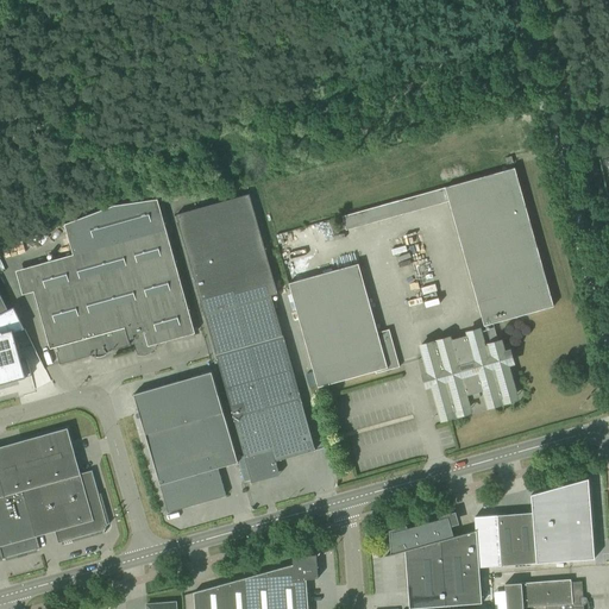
[(445,188),(484,326),(493,324),(553,307),(514,168),(445,188)]
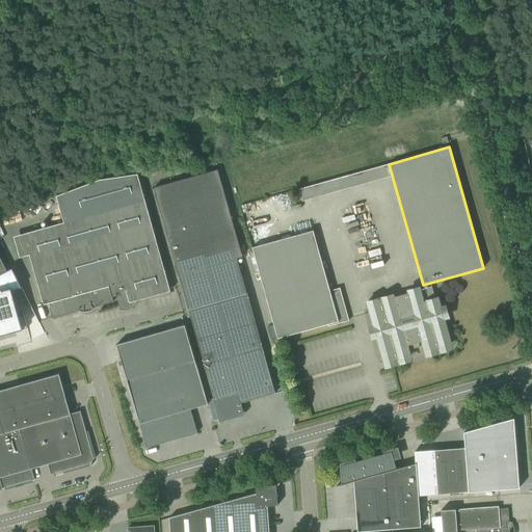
[(154,187),(179,274),(237,258),(241,257),(217,169),(154,187)]
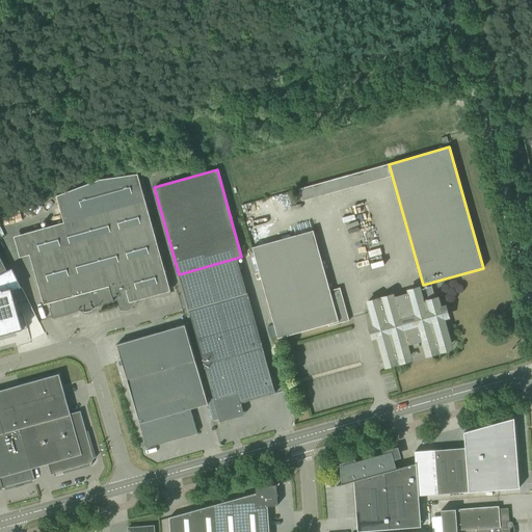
[(357,173),(361,185),(372,182),(369,169),(357,173)]
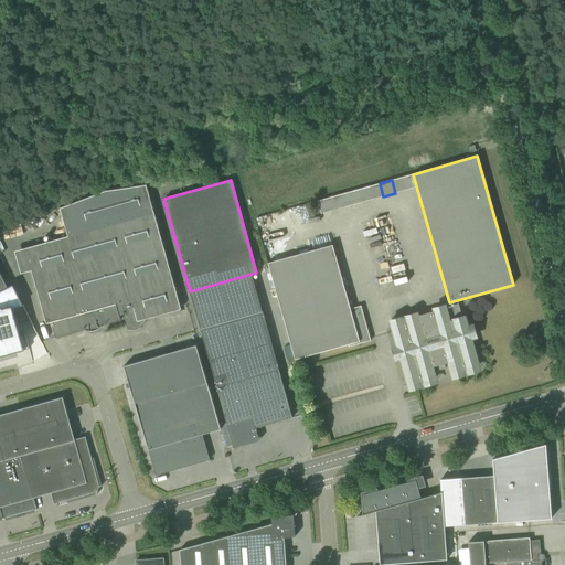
[(67,236),(25,248),(32,270),(43,313),(46,323),(53,322),(54,326),(53,327),(55,338),(83,330),(83,329),(84,329),(86,330),(87,330),(89,331),(89,330),(93,330),(95,329),(98,327),(99,328),(100,327),(102,326),(103,323),(104,323),(104,324),(120,320),(120,318),(124,317),(127,328),(127,329),(128,329),(129,330),(130,330),(131,330),(132,330),(135,330),(136,329),(137,329),(138,328),(139,328),(140,327),(141,327),(142,326),(144,324),(142,324),(141,320),(181,309),(178,299),(153,212),(146,185),(106,191),(60,209),(67,236)]
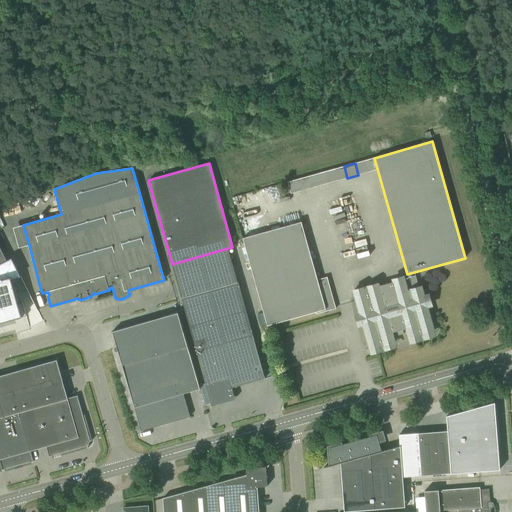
[(315,174),(319,186),(328,183),(325,171),(315,174)]
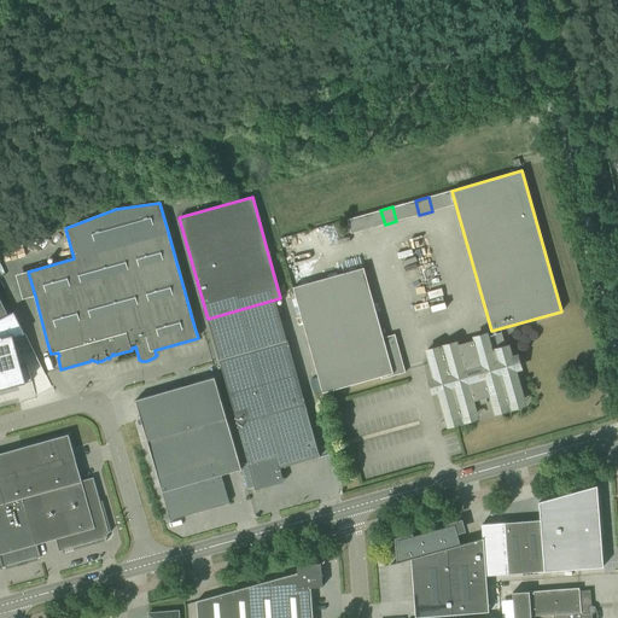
[(363,268),(292,287),(319,382),(322,394),(380,377),(382,377),(375,354),(386,350),(386,349),(397,347),(395,334),(383,337),(363,268)]
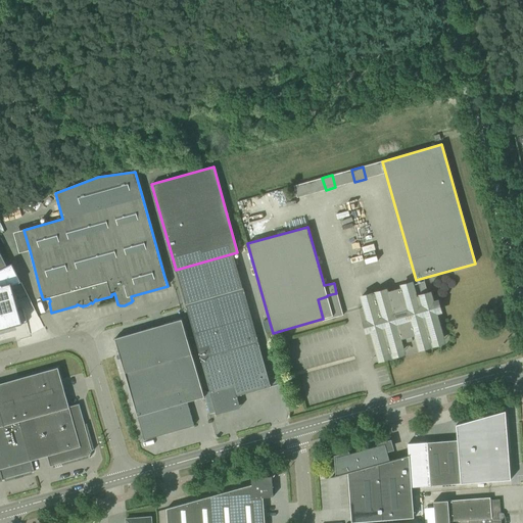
[(372,232),(358,235),(360,242),(348,244),(349,250),(371,246),(372,250),(363,251),(364,257),(377,255),(372,232)]
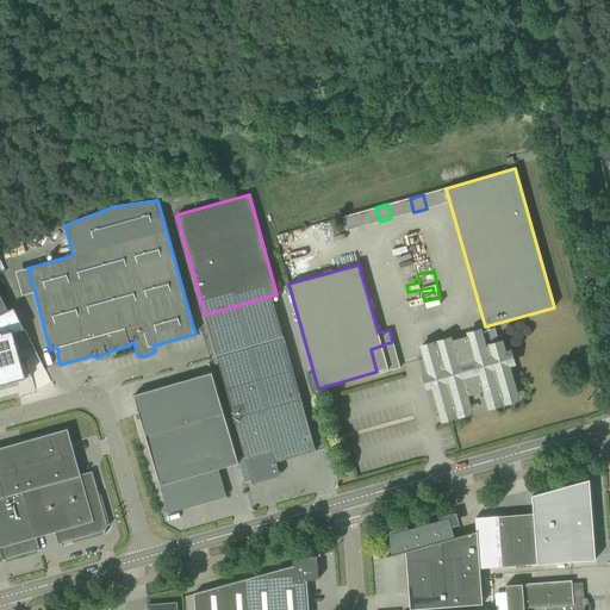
[(410,307),(424,305),(422,294),(408,298),(410,307)]
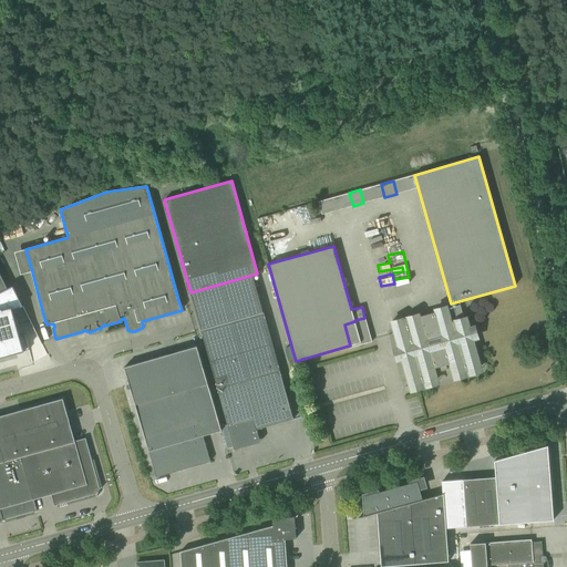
[(0,358),(29,350),(24,334),(20,336),(13,311),(22,306),(13,286),(8,289),(0,292),(0,358)]
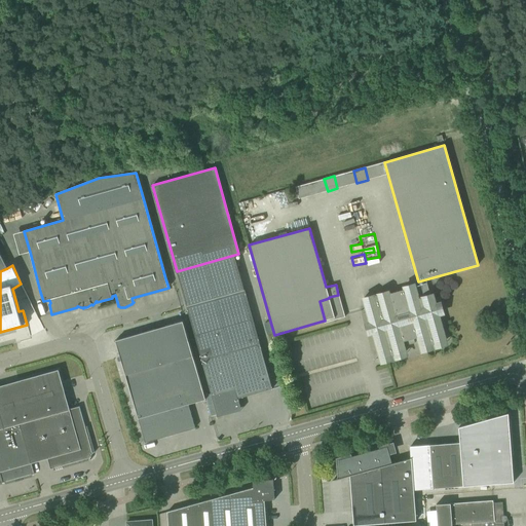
[(443,331),(438,313),(442,312),(440,305),(436,306),(433,294),(430,295),(426,284),(415,287),(414,283),(402,287),(403,290),(390,294),(389,290),(362,298),(368,322),(366,322),(369,333),(372,332),(380,360),(405,352),(403,342),(407,341),(408,345),(414,343),(413,339),(417,338),(420,348),(421,348),(421,347),(437,343),(438,342),(440,341),(441,339),(442,338),(443,337),(443,336),(443,335),(443,334),(443,333),(443,332),(443,331)]
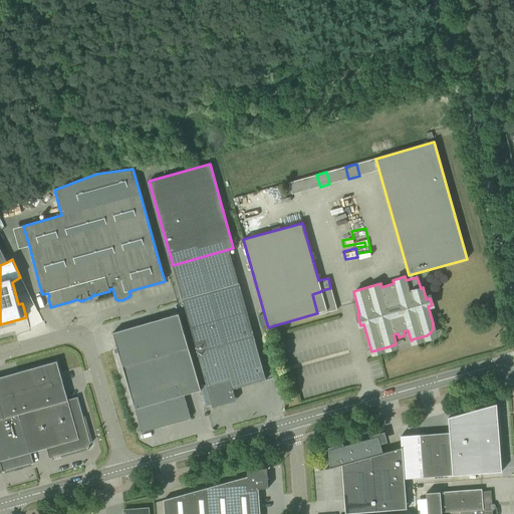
[(233,390),(266,379),(238,283),(182,299),(207,387),(206,387),(212,408),(236,401),(234,396),(233,390)]
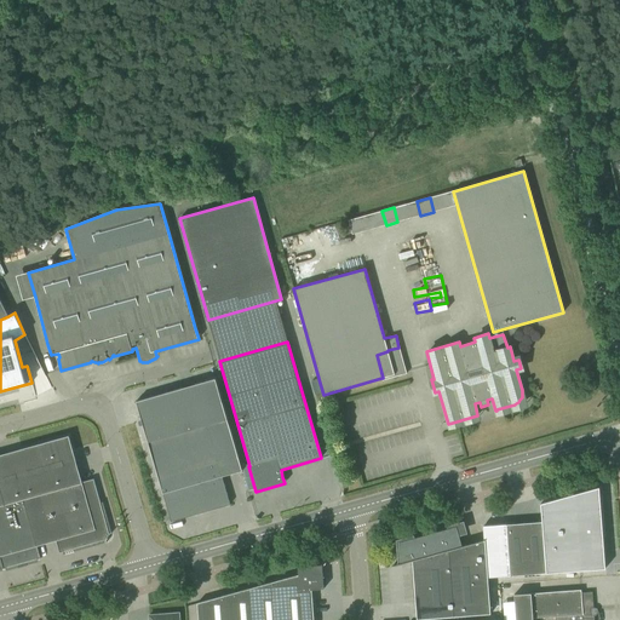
[(216,378),(136,401),(171,522),(230,505),(222,476),(242,470),(216,378)]
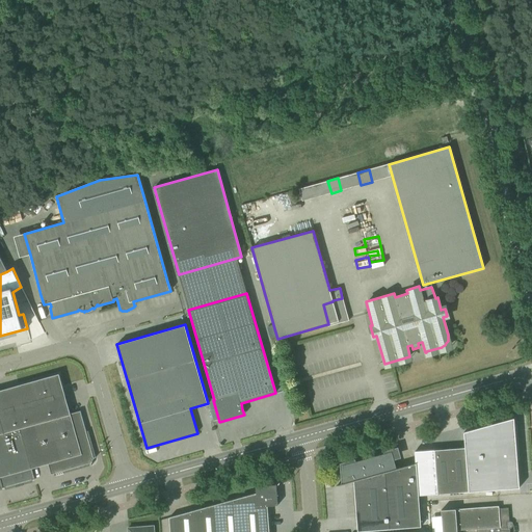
[(59,374),(0,390),(0,420),(3,433),(20,428),(31,469),(48,464),(51,475),(87,464),(92,455),(80,411),(70,414),(59,374)]
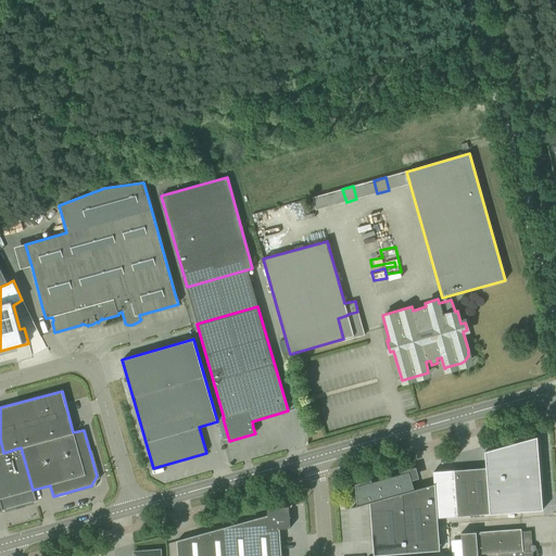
[(454,470),(457,517),(543,510),(541,484),(536,437),(493,450),(484,452),(485,468),(454,470)]
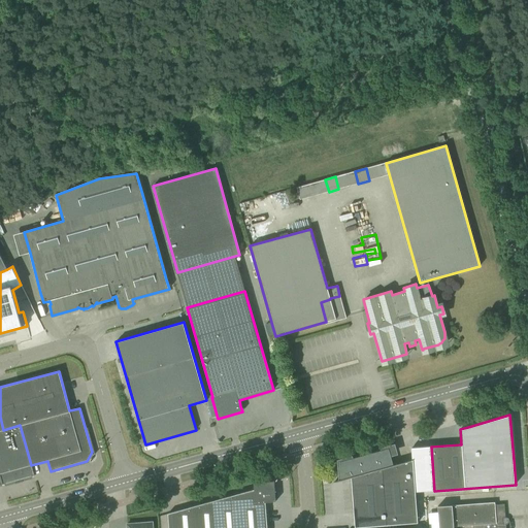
[(3,430),(0,417),(0,475),(2,485),(34,475),(31,465),(20,425),(3,430)]
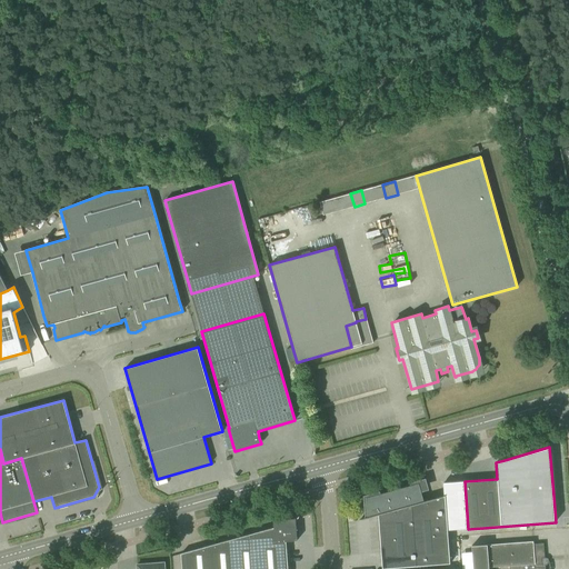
[(419,483),(366,498),(367,513),(367,517),(369,517),(370,518),(378,515),(382,568),(450,563),(447,530),(468,529),(465,481),(443,482),(443,496),(423,501),(419,483)]
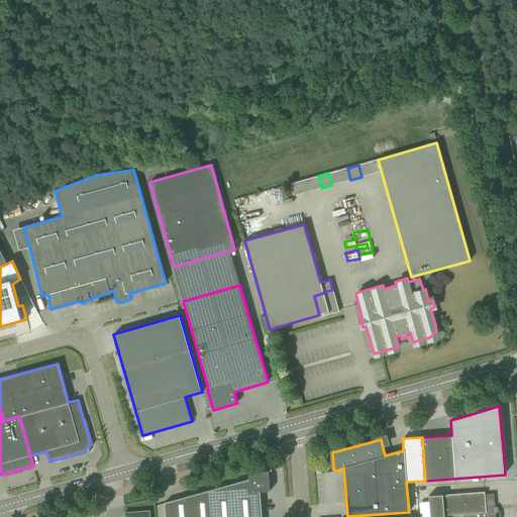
[(262,516),(260,492),(270,491),(269,471),(248,473),(248,480),(165,503),(165,516),(262,516)]
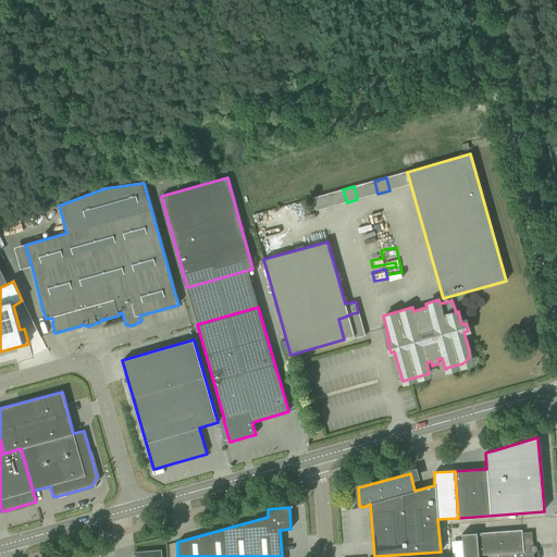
[(477,533),(461,534),(462,556),(478,556),(479,555),(502,554),(502,556),(533,556),(533,553),(531,554),(530,546),(533,546),(532,532),(521,533),(521,530),(477,533)]
